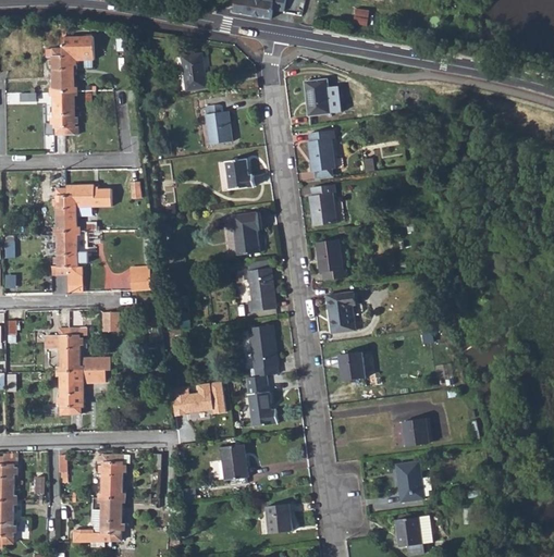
[(265,0),(234,0),(231,12),(269,20),(271,9),(282,11),(283,0),(271,0),(272,1),(265,0)]
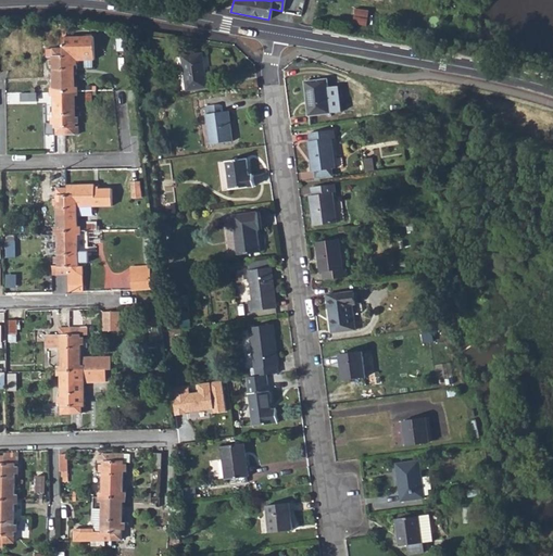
[(364,24),(366,9),(353,7),(351,22),(364,24)]
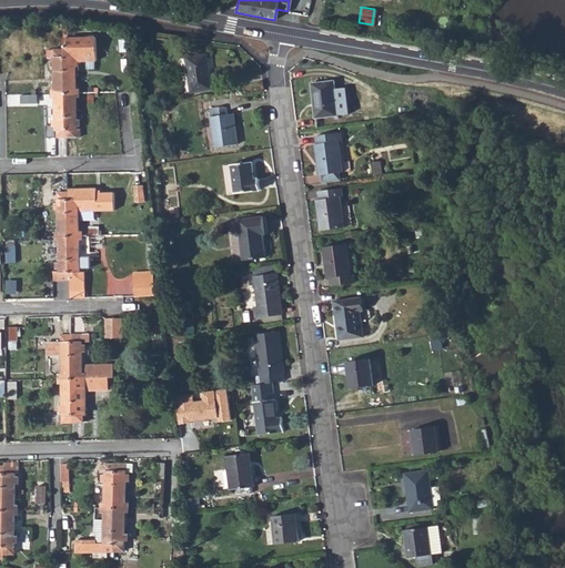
[(92,38),(62,39),(62,51),(63,94),(73,94),(73,91),(73,68),(72,62),(77,62),(93,62),(92,38)]
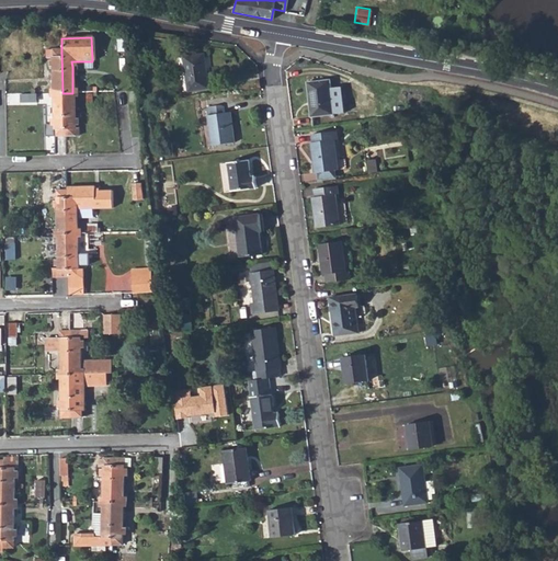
[(149,53),(148,41),(138,42),(139,54),(149,53)]
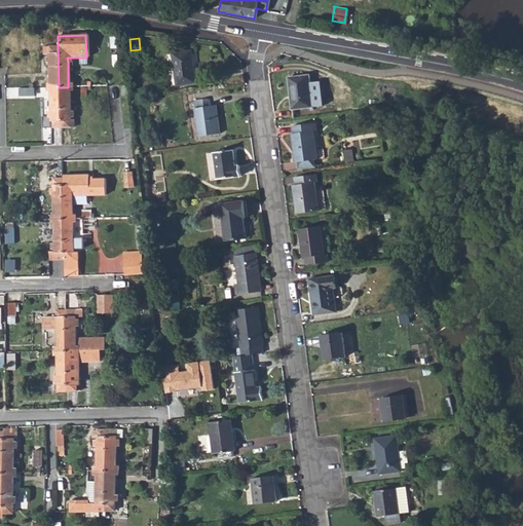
[(49,62),(45,62),(45,66),(48,66),(49,84),(49,88),(59,87),(58,47),(41,47),(41,55),(48,55),(48,59),(49,62)]
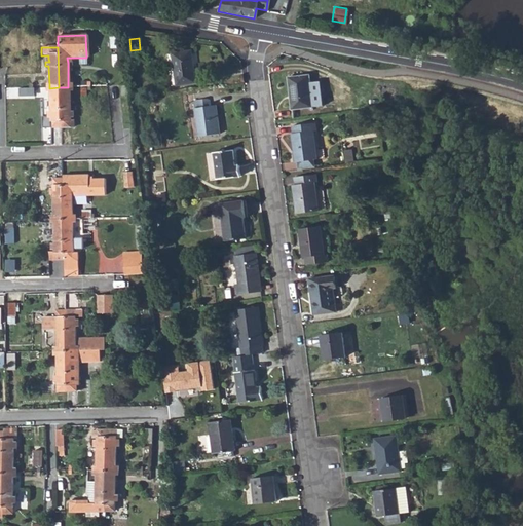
[(190,50),(162,53),(165,73),(173,72),(175,84),(194,82),(190,50)]
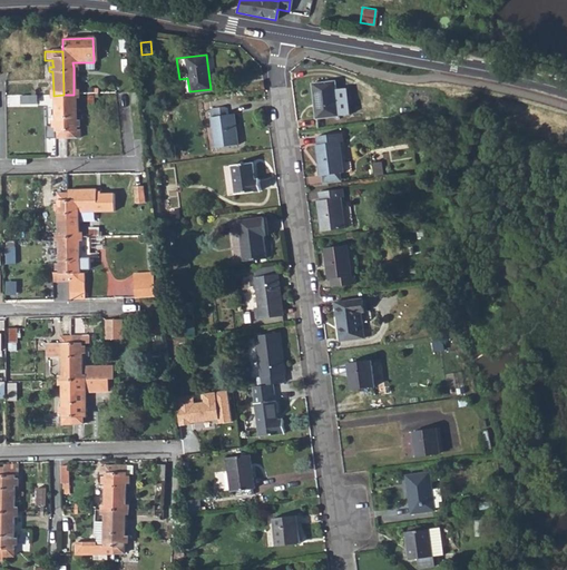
[(333,81),(310,85),(315,119),(339,116),(333,81)]
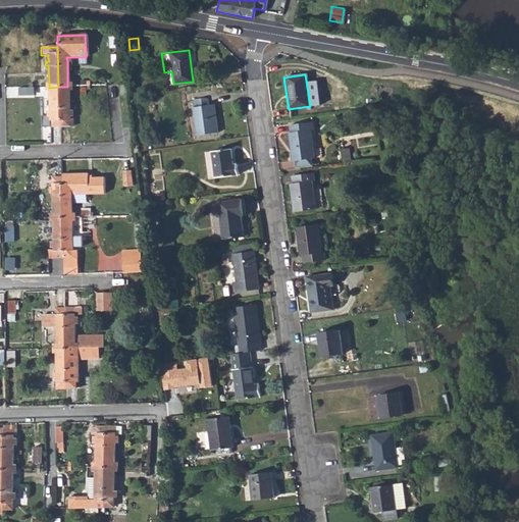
[(49,88),(49,91),(49,112),(49,116),(50,127),(51,127),(58,127),(59,126),(58,87),(49,88)]
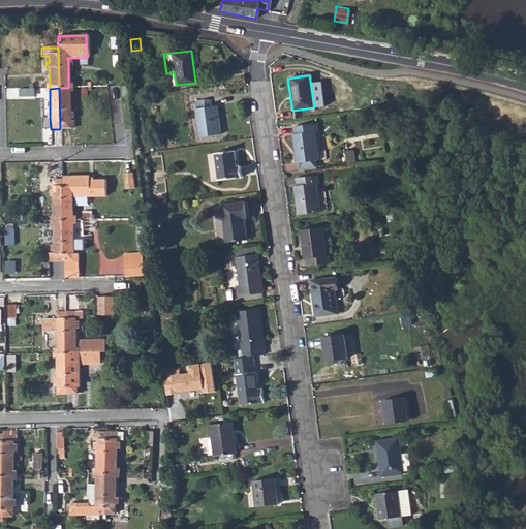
[(68,88),(59,88),(60,128),(72,128),(72,120),(69,120),(69,118),(69,113),(68,92),(68,88)]
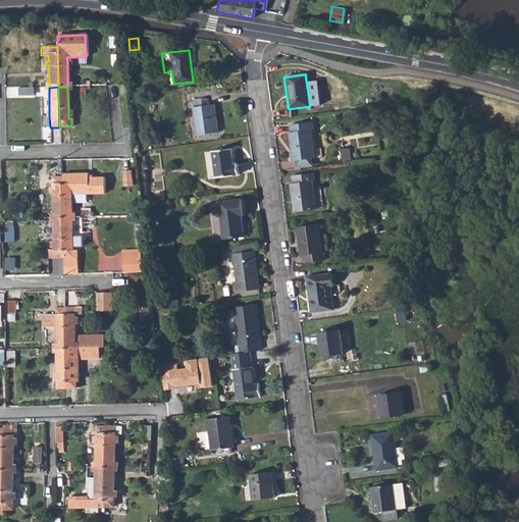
[(205,99),(191,101),(195,136),(217,134),(213,106),(207,106),(205,99)]
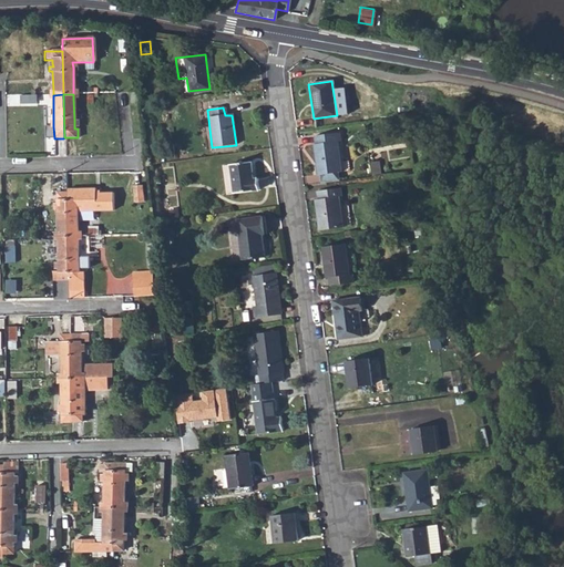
[(317,175),(319,175),(337,173),(349,171),(347,161),(339,162),(336,142),(339,141),(337,132),(313,136),(314,144),(313,145),(317,175)]
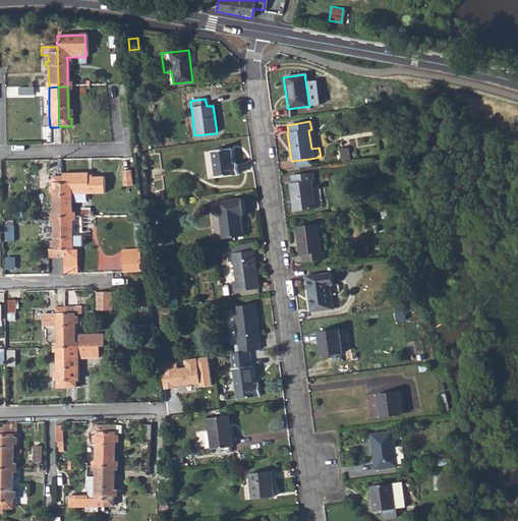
[(230,150),(211,152),(214,178),(237,175),(236,165),(232,165),(230,150)]
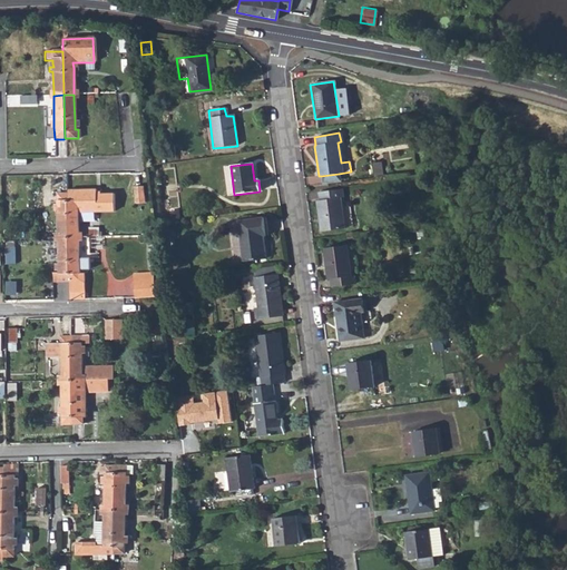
[(339,174),(321,176),(322,184),(340,182),(339,174)]
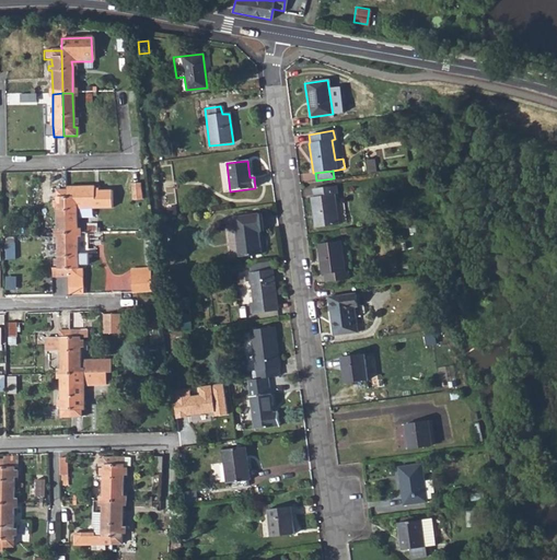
[(337,194),(336,185),(314,188),(315,197),(311,198),(315,228),(337,224),(334,195),(337,194)]
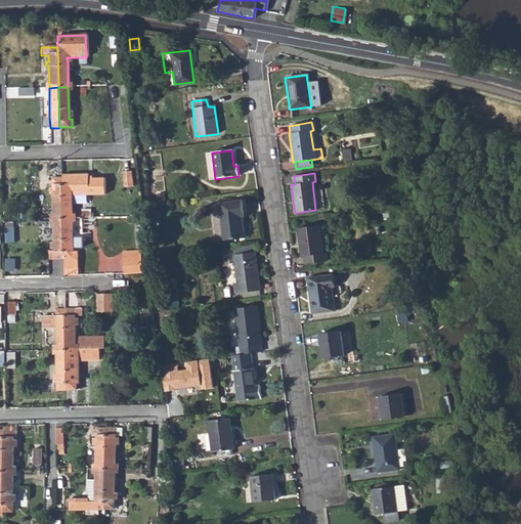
[(86,175),(60,175),(60,178),(61,218),(71,218),(71,215),(70,195),(103,194),(102,179),(86,179),(86,175)]
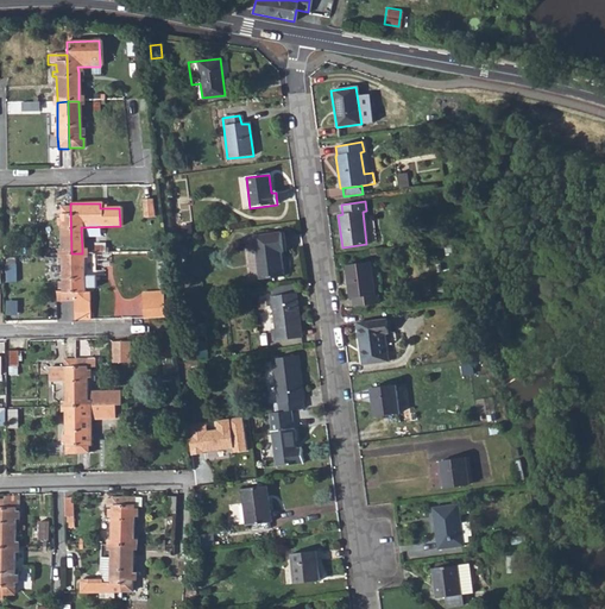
[(70,207),(60,207),(60,219),(60,225),(60,250),(60,253),(71,253),(70,207)]
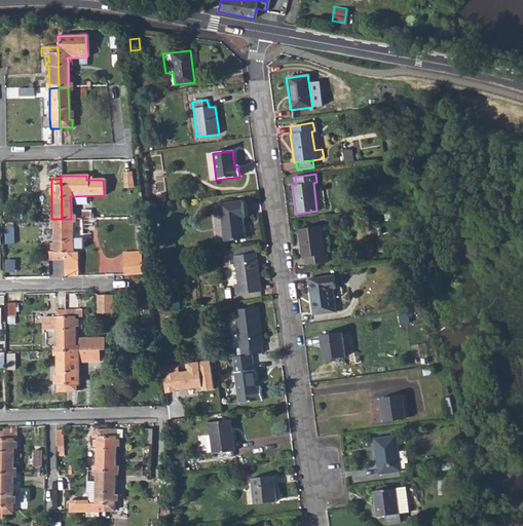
[(241,201),(218,204),(223,242),(245,239),(241,219),(245,218),(241,201)]
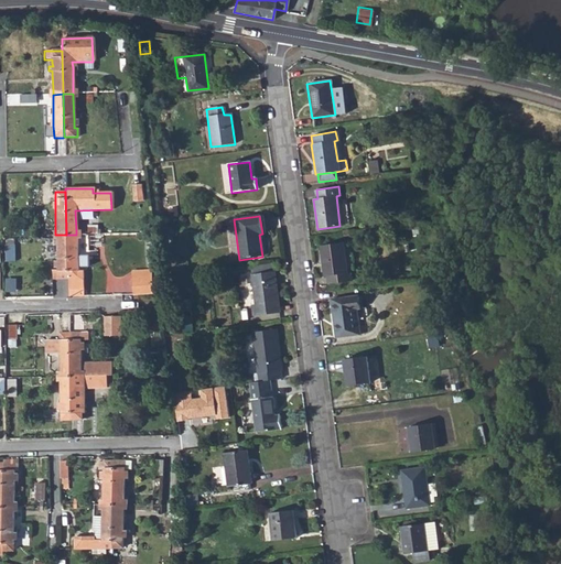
[(55,235),(52,235),(52,240),(56,240),(56,259),(53,259),(53,269),(56,268),(57,279),(64,279),(66,279),(66,235),(55,235)]
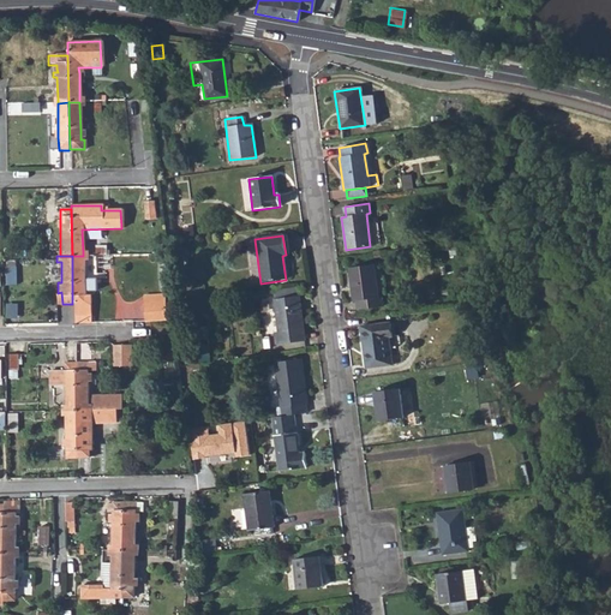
[(83,256),(72,256),(72,304),(73,316),(73,323),(90,323),(89,297),(84,296),(84,291),(95,291),(94,256),(87,256),(83,256)]
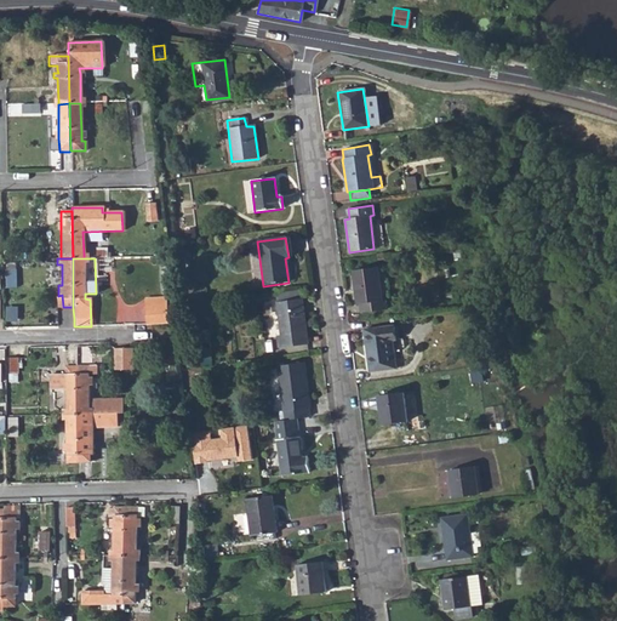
[(377,267),(352,271),(356,303),(359,302),(361,312),(387,308),(386,298),(382,300),(377,267)]
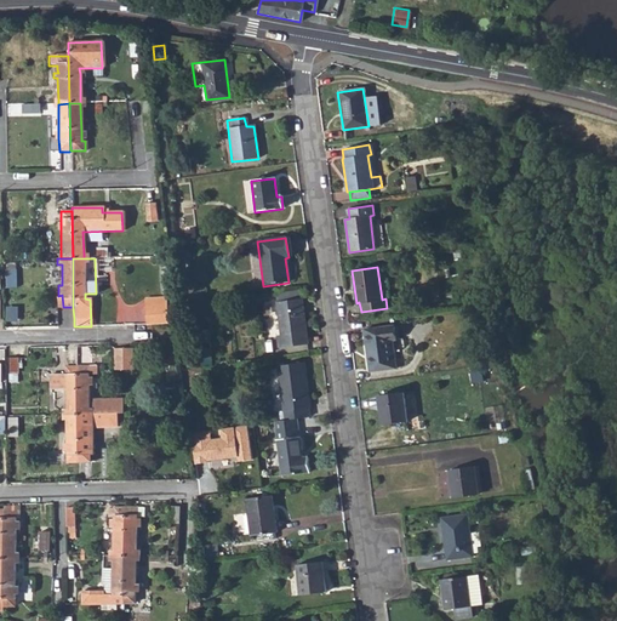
[(280,336),(275,336),(276,348),(307,345),(301,300),(275,303),(280,336)]
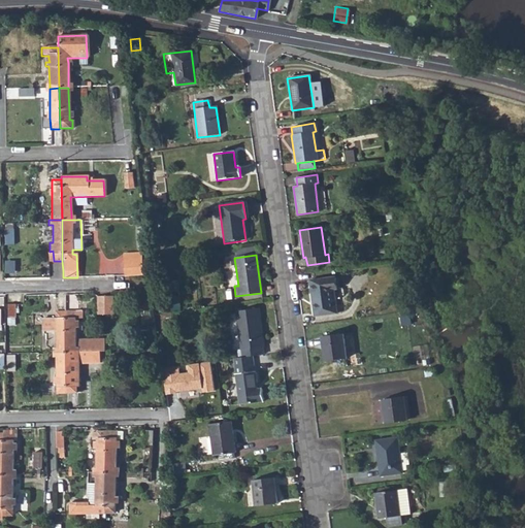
[(142,260),(124,261),(125,276),(144,275),(143,261),(142,260)]
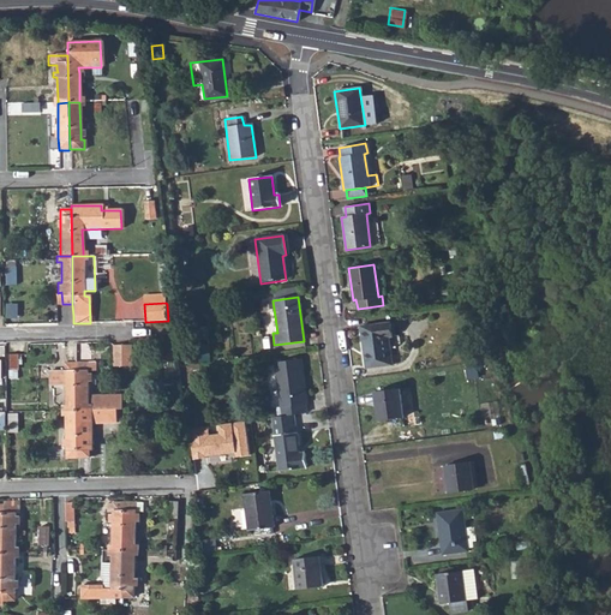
[(389,322),(359,327),(365,368),(393,364),(389,338),(393,338),(389,322)]
